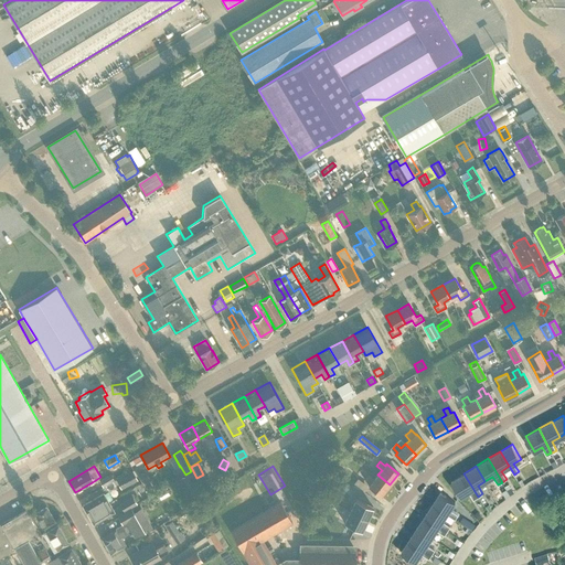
[(138,480),(132,471),(117,480),(121,489),(138,480)]
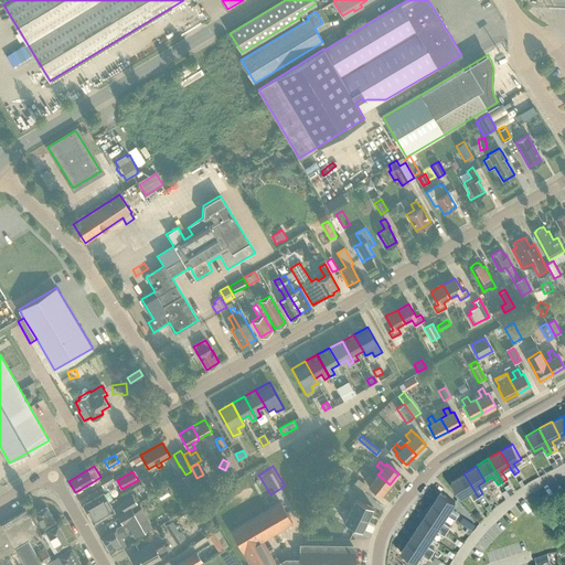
[(185,486),(196,479),(192,471),(181,477),(185,486)]
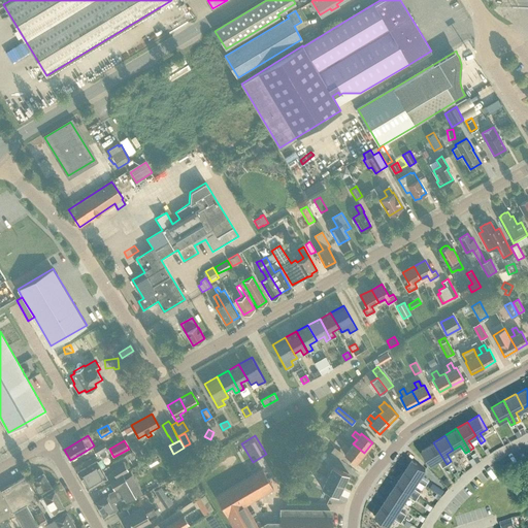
[(130,446),(133,451),(139,448),(136,441),(130,446)]
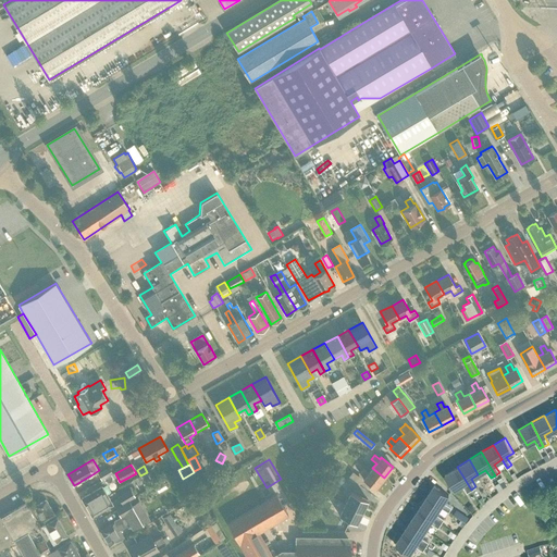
[(471,490),(457,467),(445,474),(454,489),(461,484),(467,492),(471,490)]
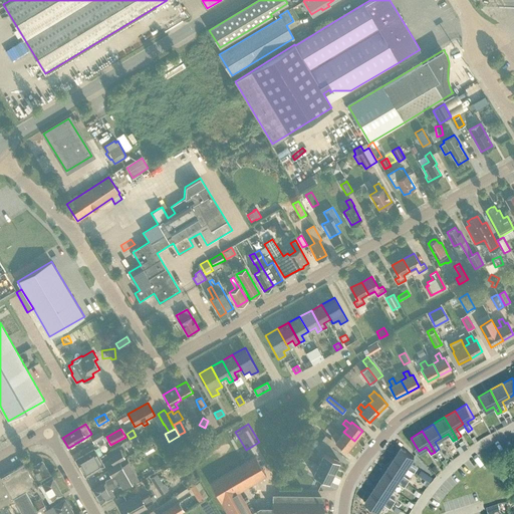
[(94,443),(103,437),(100,432),(91,437),(94,443)]
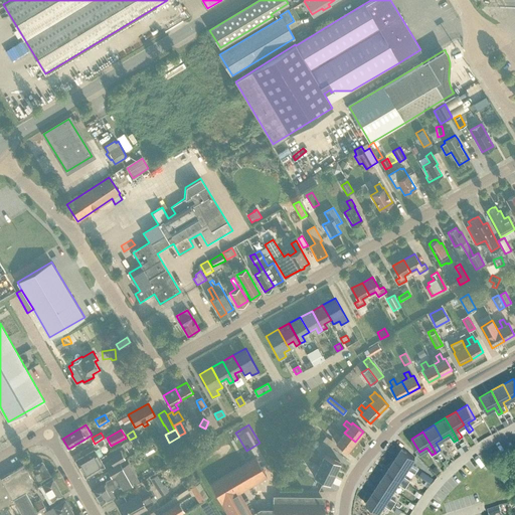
[(355,442),(344,433),(341,437),(336,434),(333,438),(337,441),(336,443),(347,452),(355,442)]
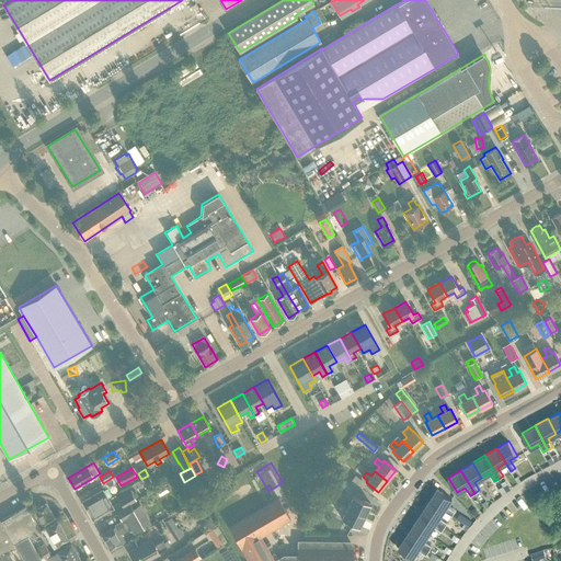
[(347,490),(352,483),(344,479),(340,485),(347,490)]
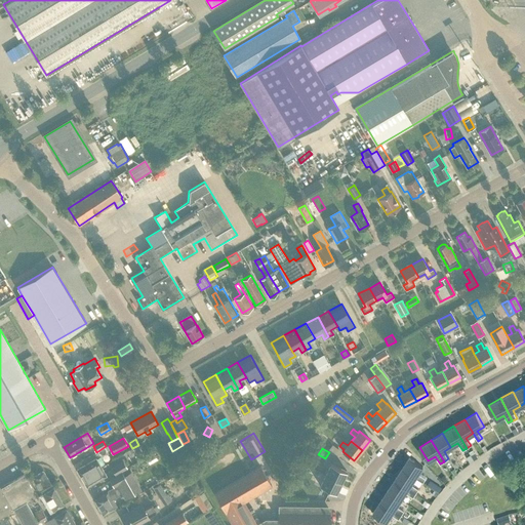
[(300,467),(304,459),(298,456),(295,463),(300,467)]
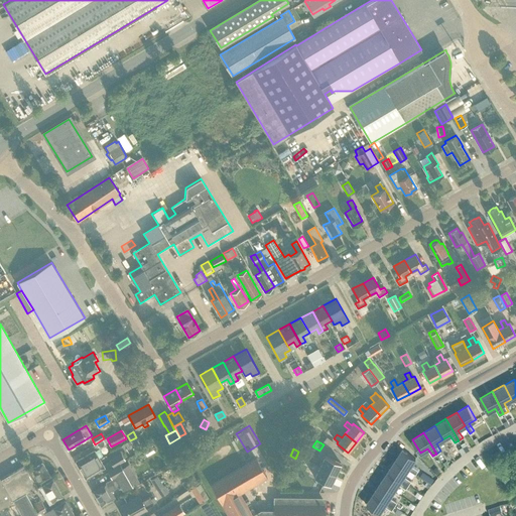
[(395,461),(408,469),(415,474),(418,470),(411,466),(415,458),(402,449),(395,461)]
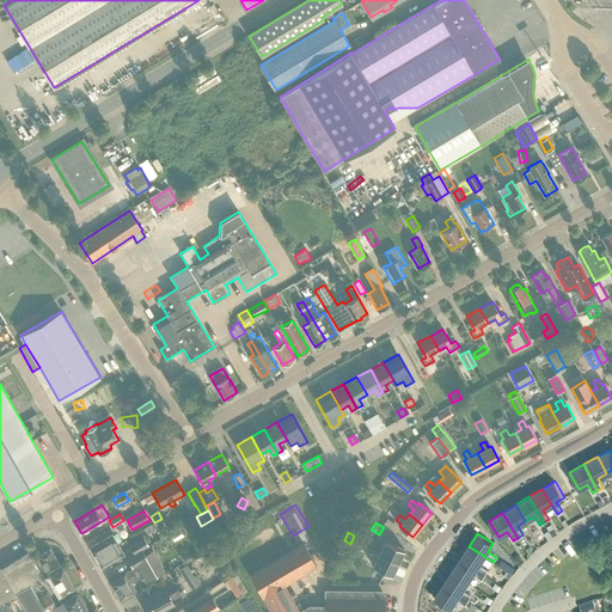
[(111,536),(108,537),(106,539),(105,538),(90,548),(96,557),(117,545),(111,536)]
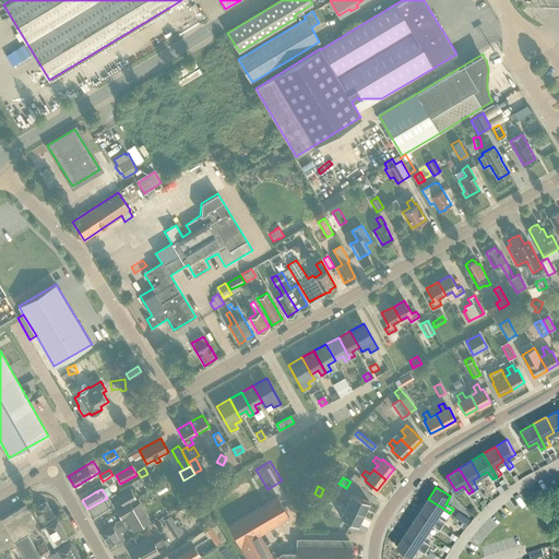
[(122,506),(129,502),(135,498),(131,491),(118,499),(122,506)]
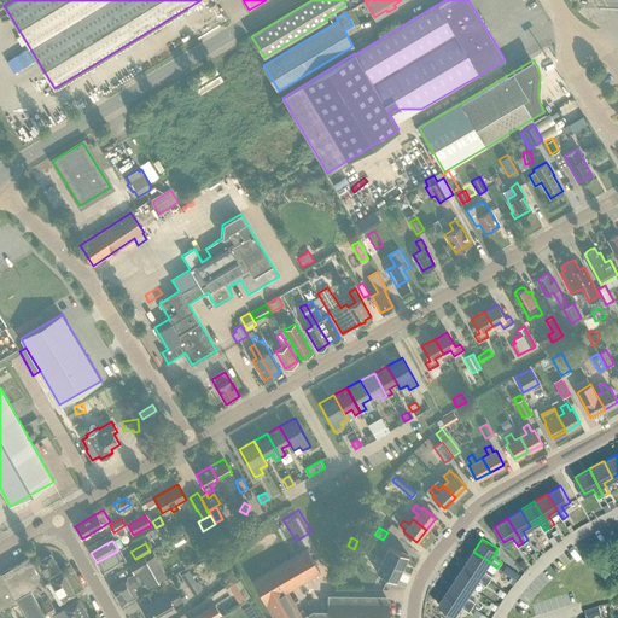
[(383,558),(402,567),(408,555),(389,546),(383,558)]
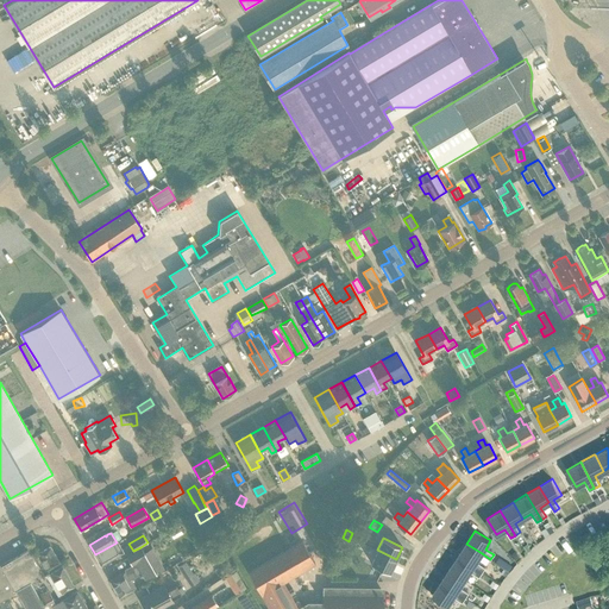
[(220,541),(214,546),(219,552),(225,548),(220,541)]
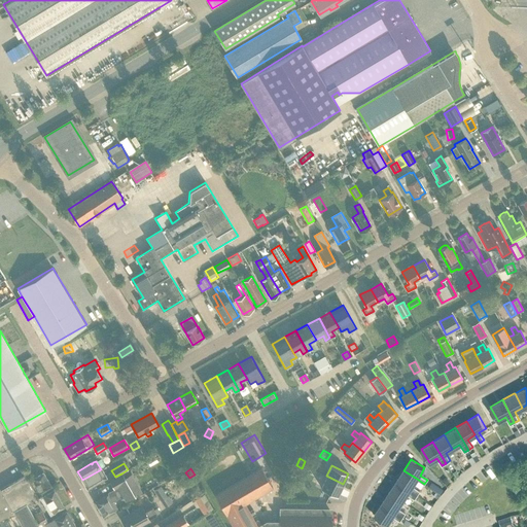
[(234,526),(242,526),(254,521),(244,503),(273,487),(261,468),(215,495),(226,514),(234,526)]
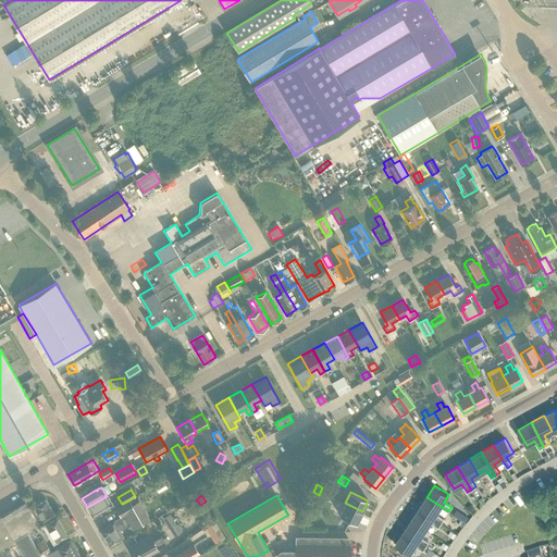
[(107,496),(87,507),(91,516),(107,508),(112,505),(107,496)]
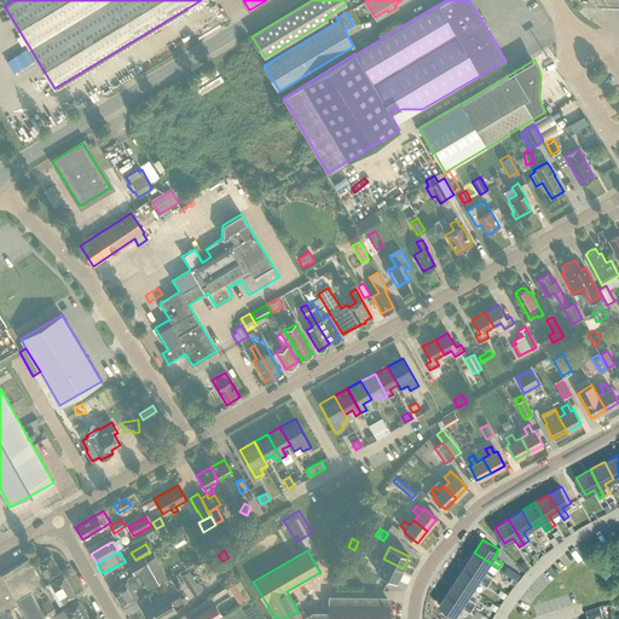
[(466,565),(490,580),(493,577),(485,571),(490,562),(474,553),(466,565)]
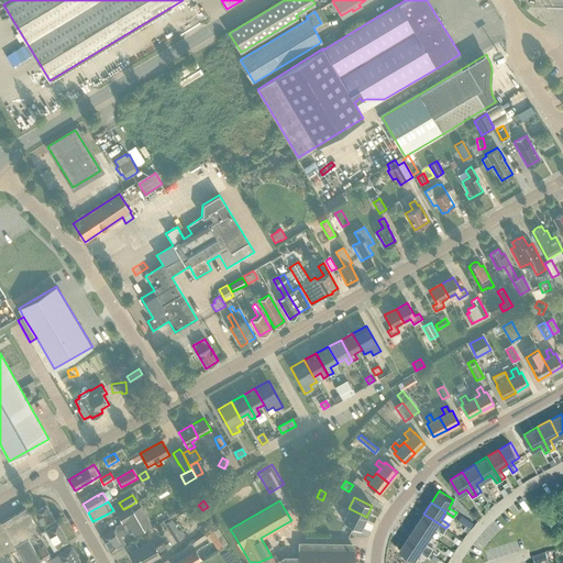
[(35,551),(31,543),(36,540),(33,534),(43,529),(45,528),(44,526),(55,519),(46,505),(35,511),(35,512),(32,515),(28,508),(28,507),(26,508),(19,512),(11,518),(10,517),(1,522),(2,525),(0,525),(0,554),(14,547),(24,562),(37,562),(41,561),(50,556),(44,547),(35,551)]
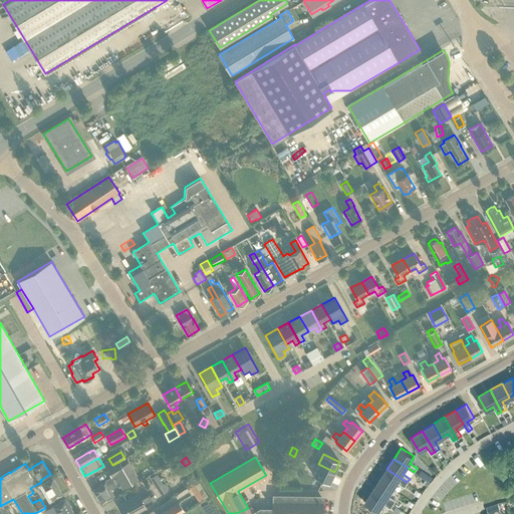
[(107,470),(111,477),(105,480),(106,482),(92,490),(100,504),(114,496),(110,489),(119,484),(122,490),(139,480),(129,462),(120,467),(119,464),(118,462),(112,465),(113,467),(107,470)]
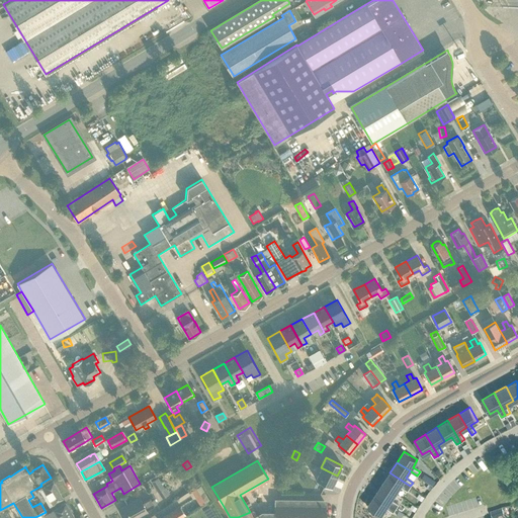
[(437,466),(433,470),(438,476),(442,471),(437,466)]
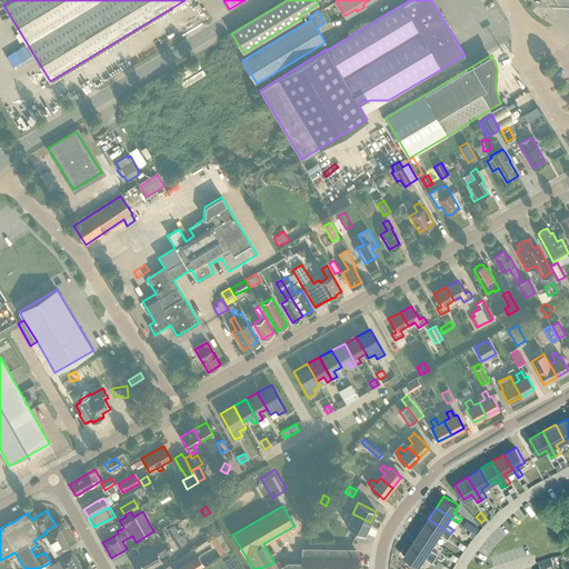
[(363,535),(370,522),(352,513),(347,526),(363,535)]
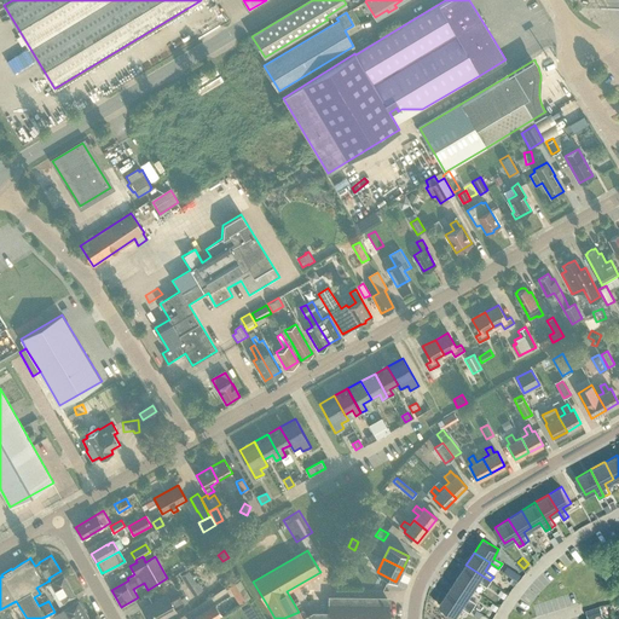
[(457,578),(473,588),(478,580),(487,586),(490,582),(490,580),(466,565),(457,578)]
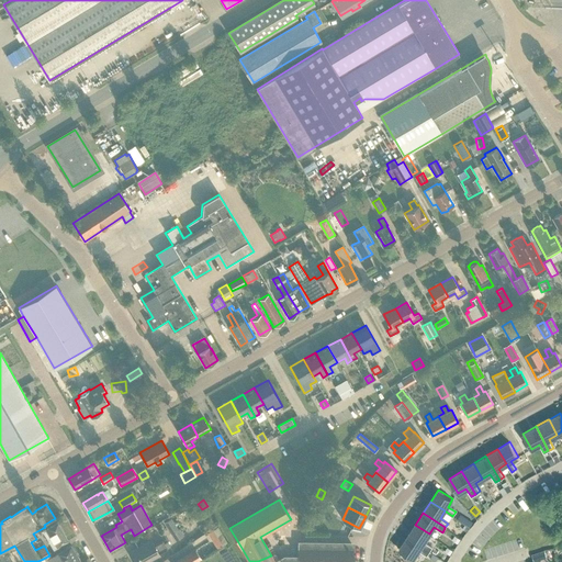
[(164,523),(176,541),(184,536),(180,528),(178,529),(171,518),(164,523)]
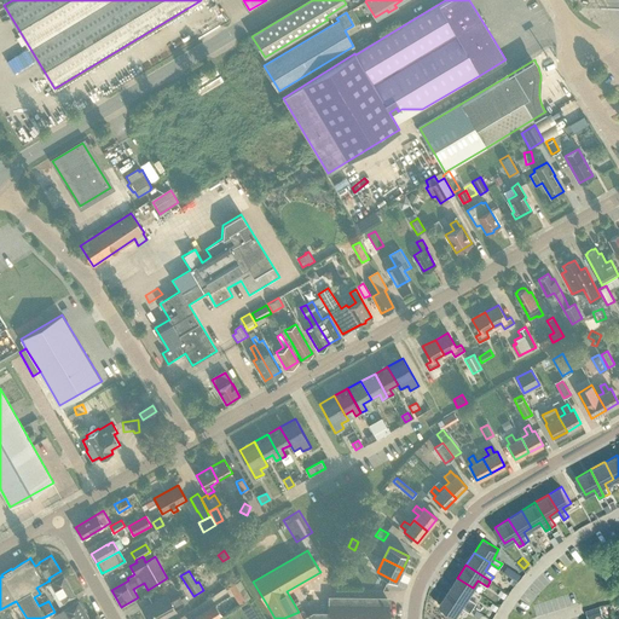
[(75,596),(63,576),(47,585),(59,606),(75,596)]
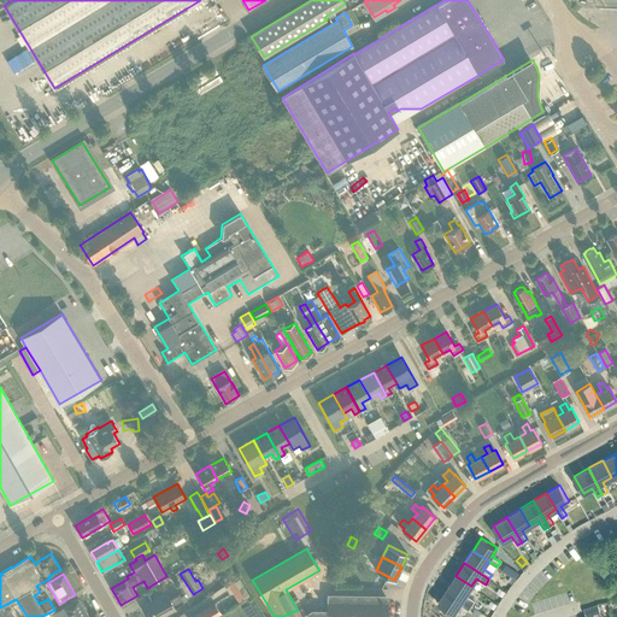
[(447,589),(471,605),(475,600),(466,594),(471,586),(456,576),(447,589)]
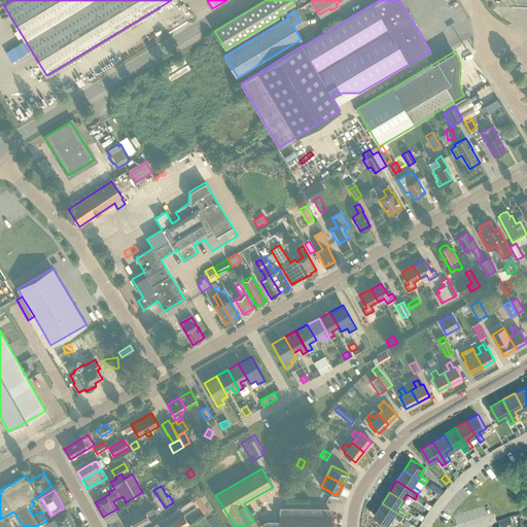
[(213,508),(204,494),(195,499),(204,515),(213,508)]
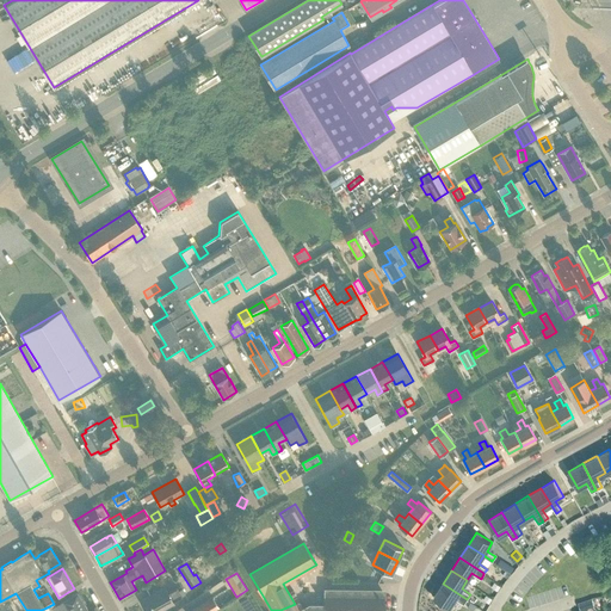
[(464,604),(467,599),(443,584),(434,597),(450,606),(455,598),(464,604)]
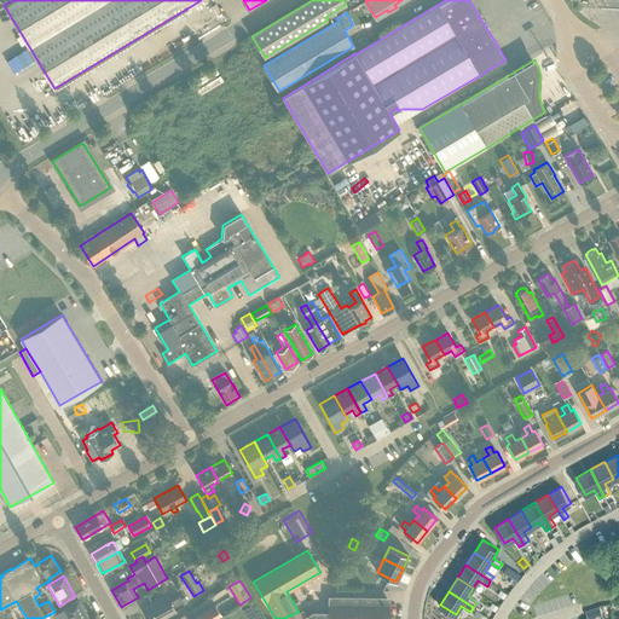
[(175,609),(184,605),(179,595),(171,601),(167,595),(142,609),(148,618),(161,618),(177,611),(175,609)]
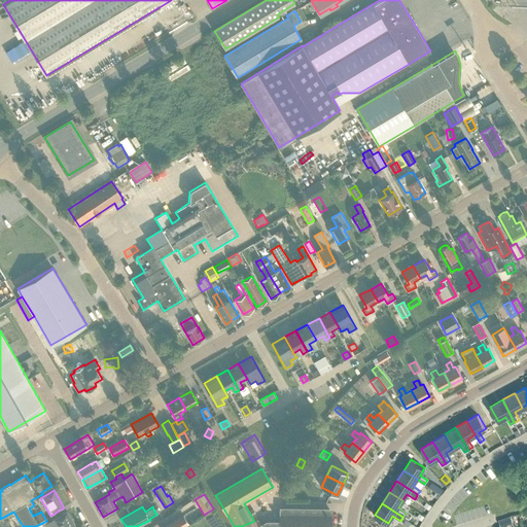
[(257,526),(254,521),(242,526),(331,526),(332,508),(280,507),(280,521),(267,521),(257,526)]
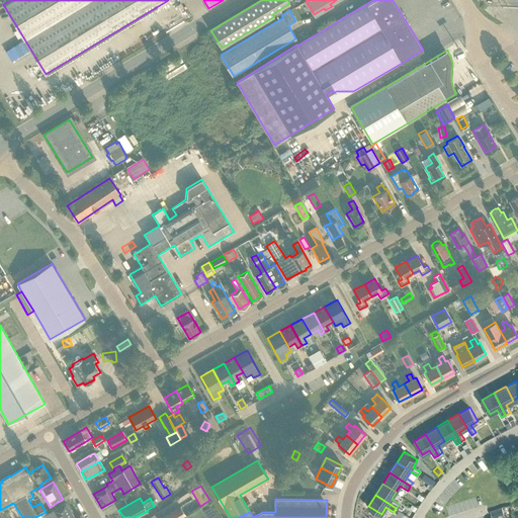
[(70,517),(74,516),(66,503),(53,510),(57,515),(52,517),(70,517)]
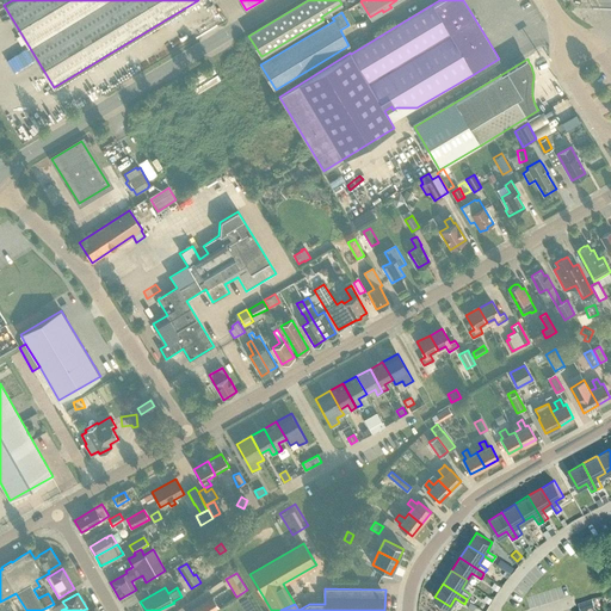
[(213,597),(190,610),(213,610),(220,608),(213,597)]
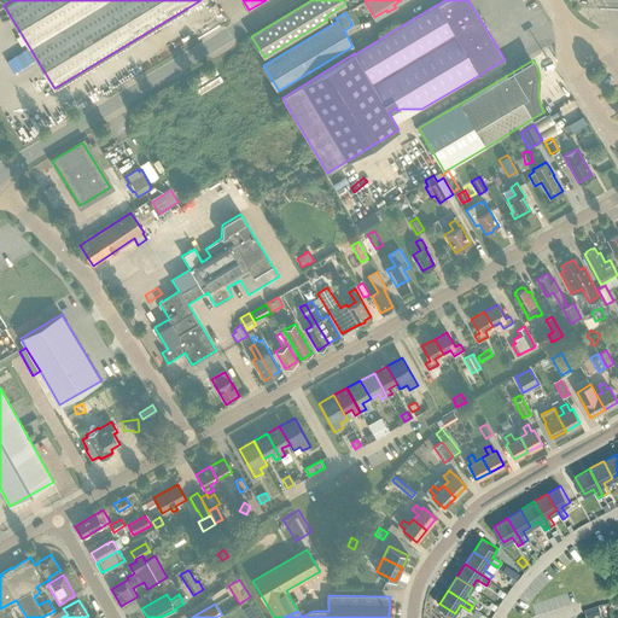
[(587,617),(601,612),(599,605),(584,610),(587,617)]
